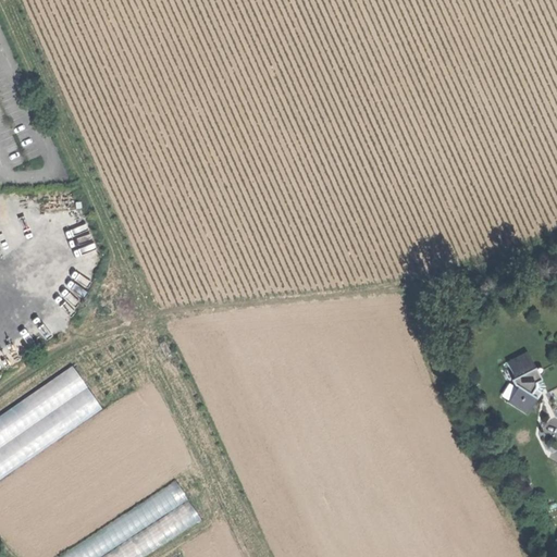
[(556,354),(552,344),(530,356),(536,369),(543,366),(544,368),(556,361),(556,354)]
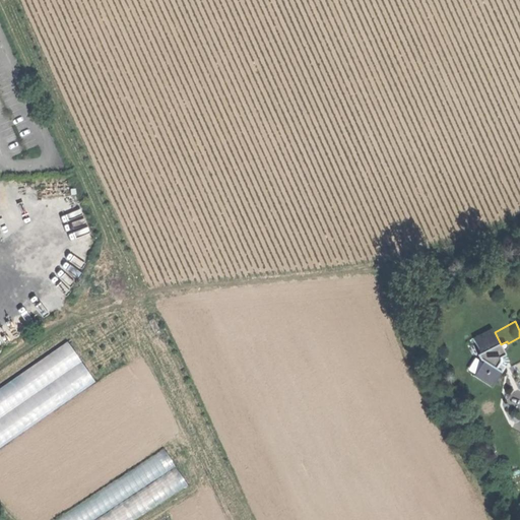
[(474,374),(495,385),(506,365),(500,361),(506,353),(504,349),(510,346),(508,343),(507,341),(501,344),(495,332),(492,328),(473,337),(481,352),(477,354),(479,361),(484,358),(474,374)]
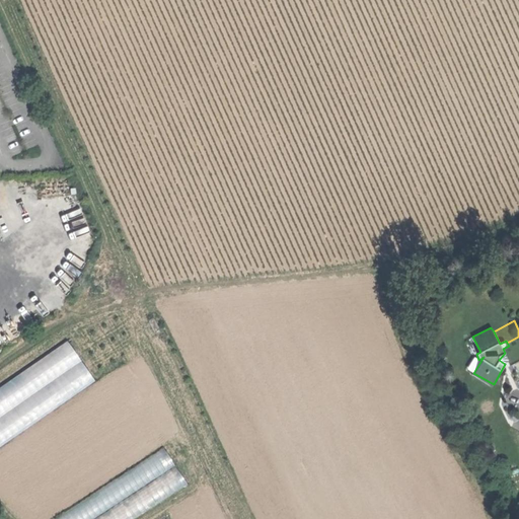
[(503,349),(505,353),(508,358),(511,365),(518,360),(518,337),(507,343),(509,346),(503,349)]
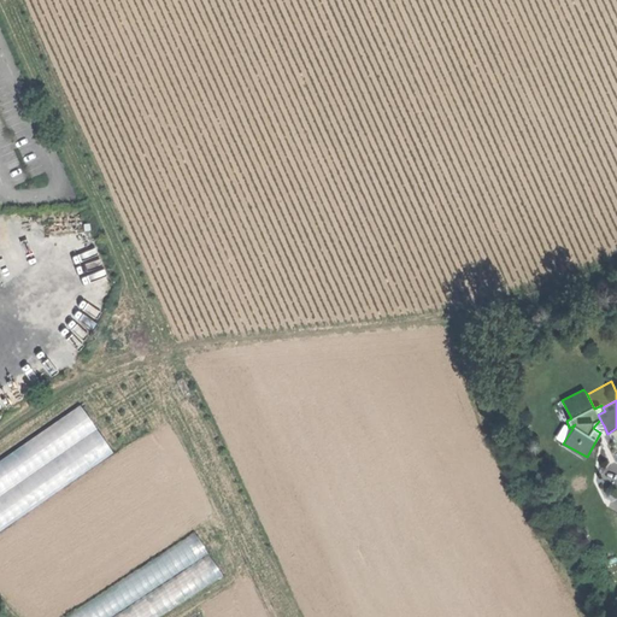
[(0,523),(112,459),(83,410),(0,457),(0,523)]
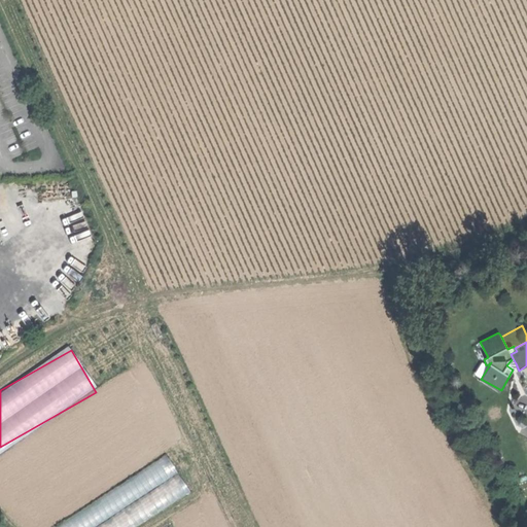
[(506,365),(513,370),(514,366),(516,363),(513,358),(506,365)]
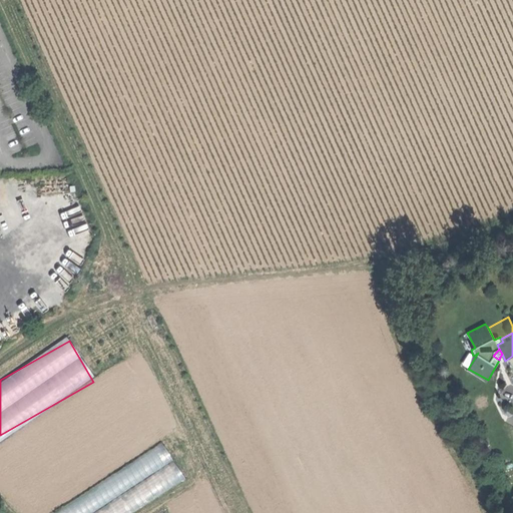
[(165,448),(51,509),(53,512),(83,512),(174,464),(165,448)]
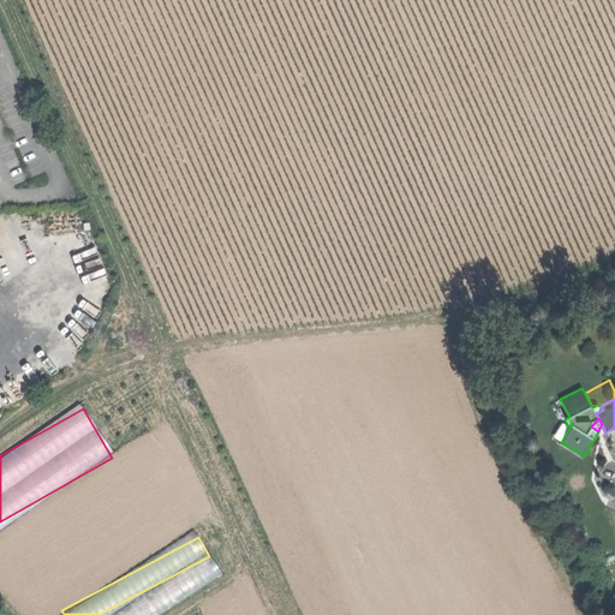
[(114,614),(156,614),(221,575),(210,556),(114,614)]
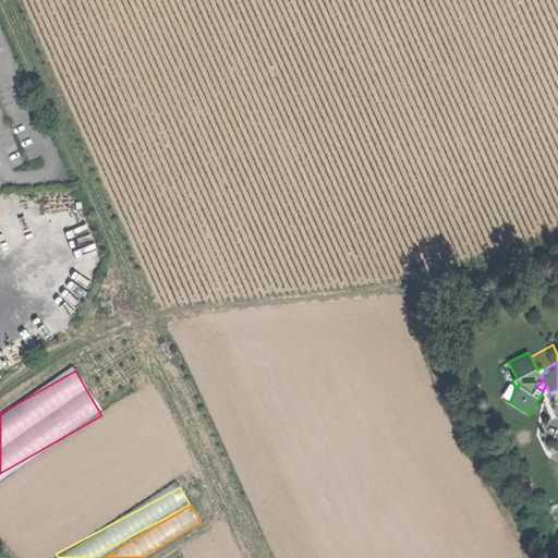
All buildings are outlined.
